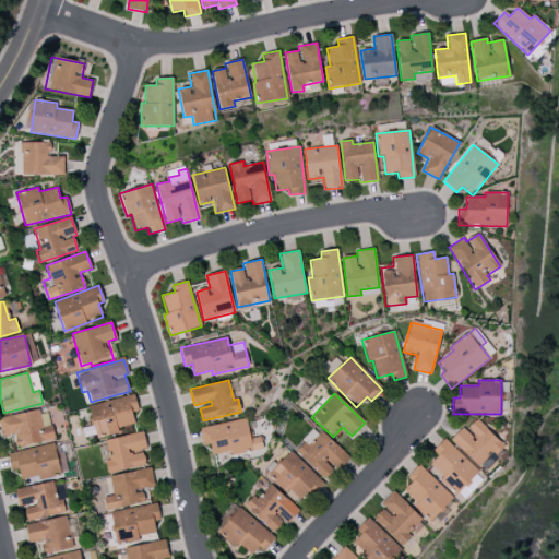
[(88,406),(96,438),(119,432),(118,428),(134,424),(132,412),(139,411),(134,394),(88,406)]
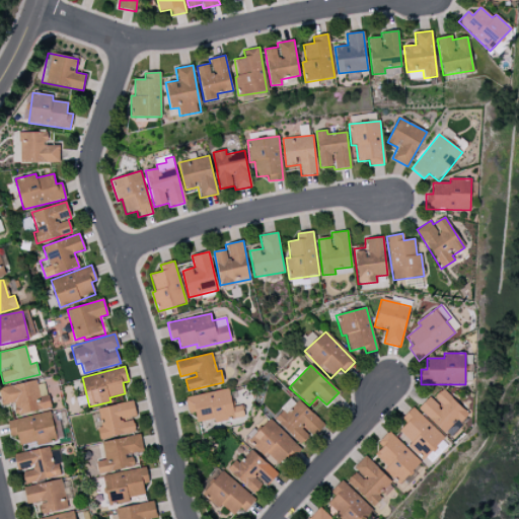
[(48,395),(40,397),(35,380),(0,388),(0,396),(2,405),(13,402),(16,416),(51,408),(48,395)]
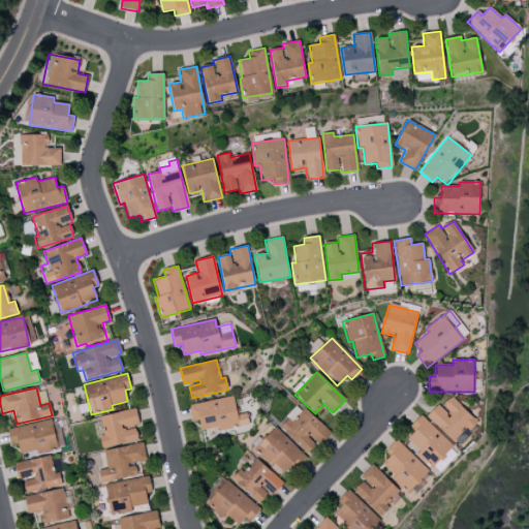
[(217,427),(218,432),(249,425),(247,413),(238,415),(234,396),(188,405),(191,422),(198,421),(200,431),(217,427)]
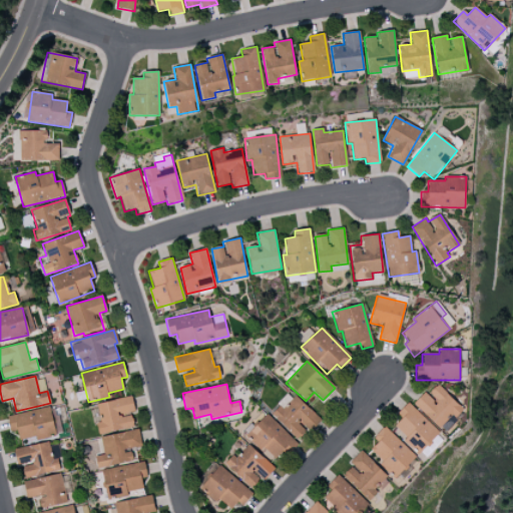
[(425,392),(413,403),(440,432),(455,418),(462,411),(439,385),(427,395),(425,392)]
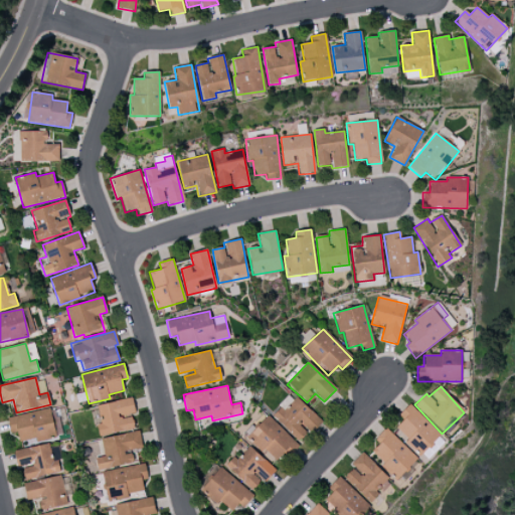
[(291,393),(271,415),(300,444),(321,421),(291,393)]
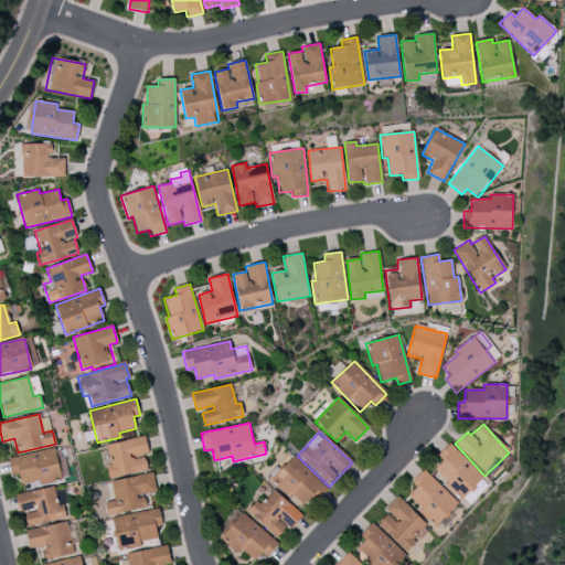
[(112,478),(147,470),(144,455),(149,454),(145,436),(104,446),(112,478)]
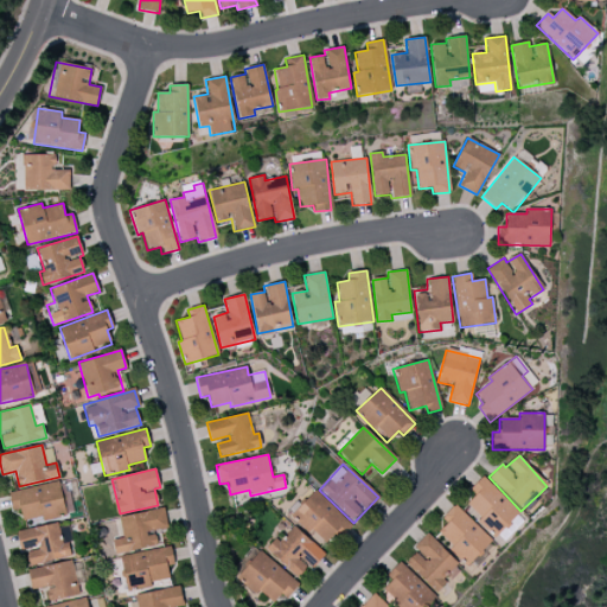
[(475,494),(461,510),(492,540),(519,512),(483,475),(470,489),(475,494)]
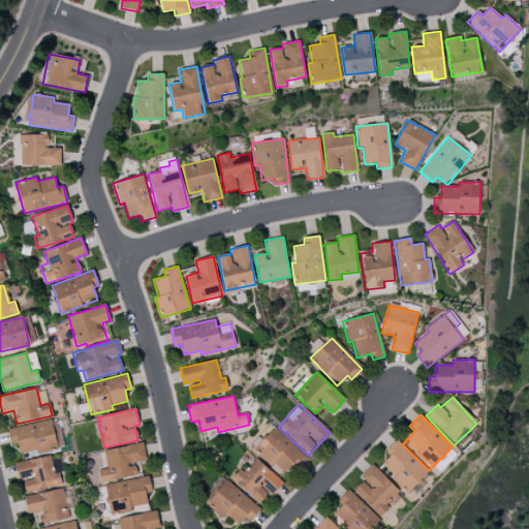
[(10,445),(18,444),(20,456),(57,448),(51,421),(7,429),(10,445)]
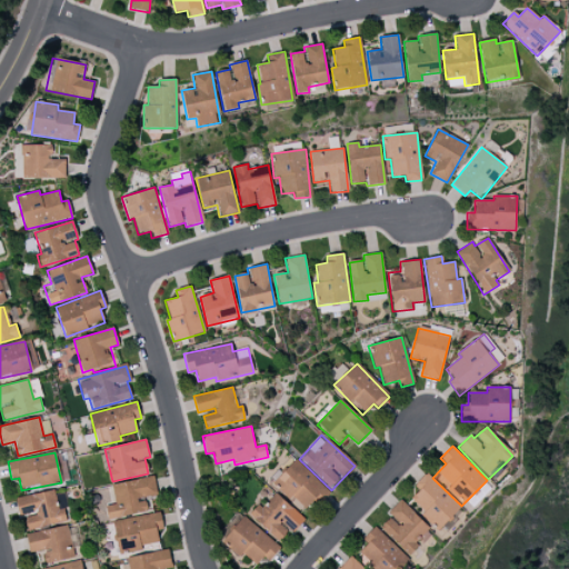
[(328,492),(297,459),(272,481),(303,515),(328,492)]
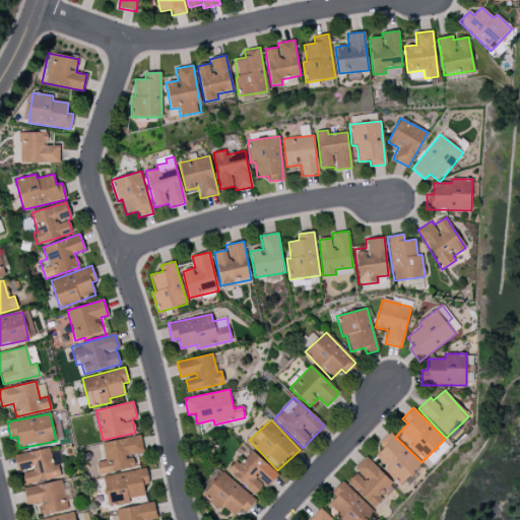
[(400,485),(421,463),(389,433),(379,443),(383,448),(375,456),(387,468),(385,471),(400,485)]
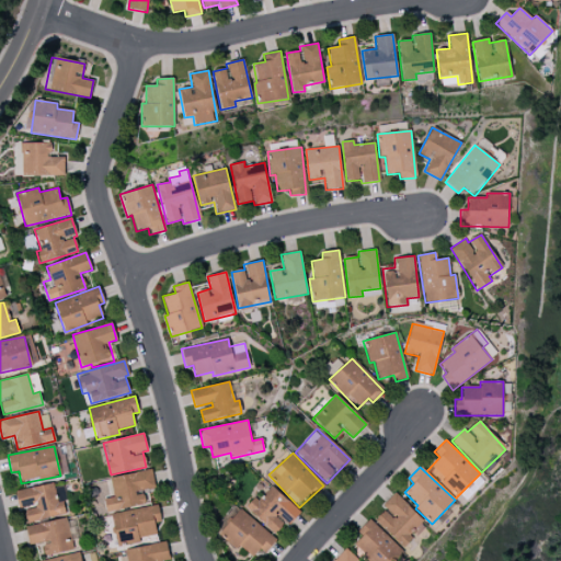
[(146,505),(144,491),(155,489),(151,470),(111,477),(114,497),(104,499),(106,512),(146,505)]
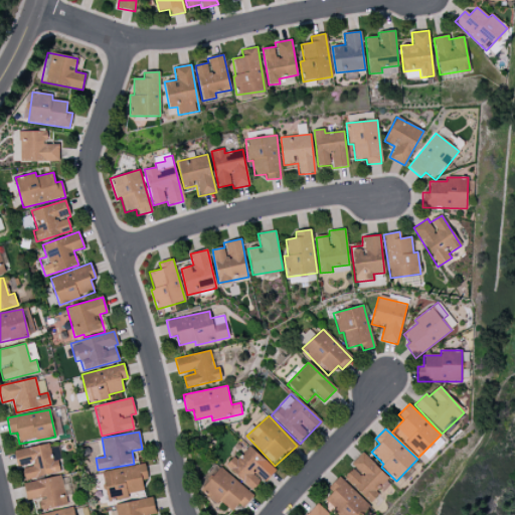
[(14,450),(17,468),(22,467),(24,479),(60,474),(58,461),(52,462),(49,445),(14,450)]
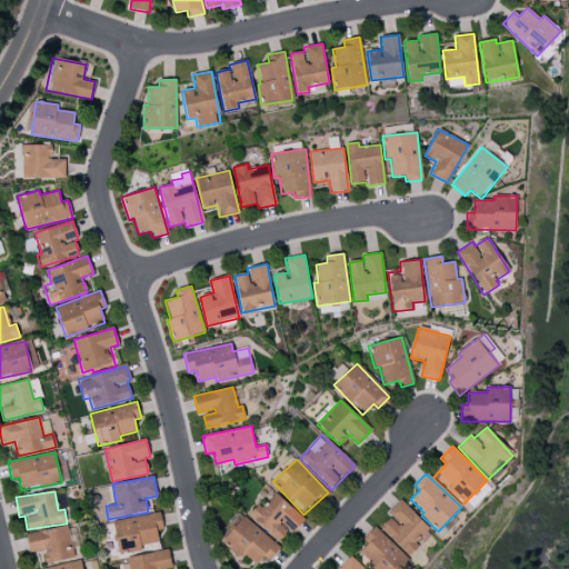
[(291,535),(305,520),(273,491),(250,517),(277,541),(287,530),(291,535)]
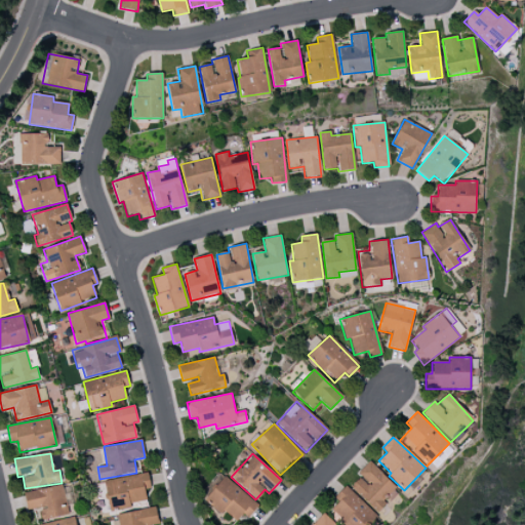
[(357,473),(361,478),(351,487),(373,512),(397,490),(370,460),(357,473)]
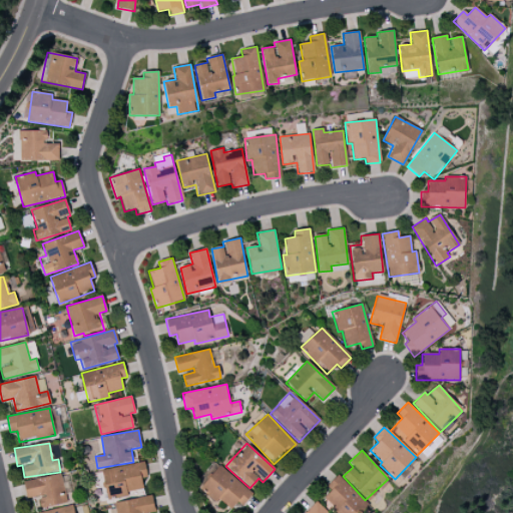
[(106,497),(143,492),(141,479),(146,478),(144,463),(102,469),(106,497)]
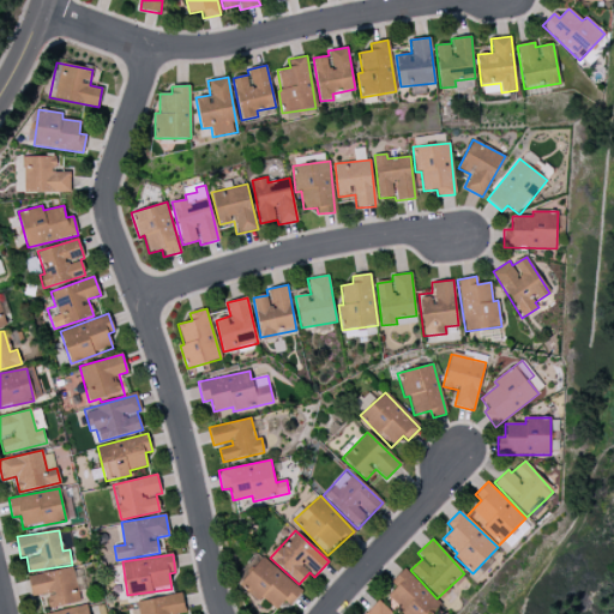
[(301,591),(263,558),(239,584),(258,602),(262,599),(276,611),(283,601),(289,606),(301,591)]
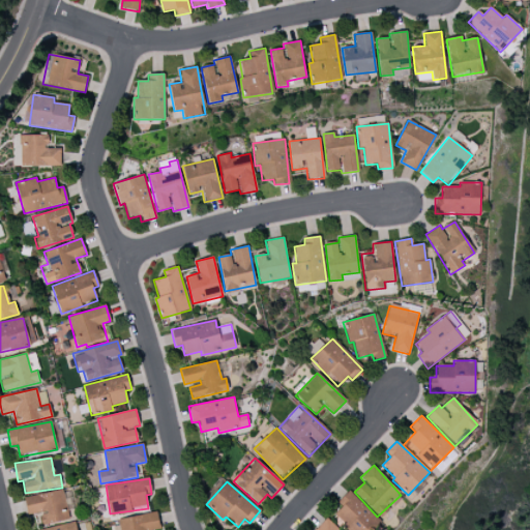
[(24,496),(27,514),(40,512),(41,525),(67,521),(63,491),(24,496)]
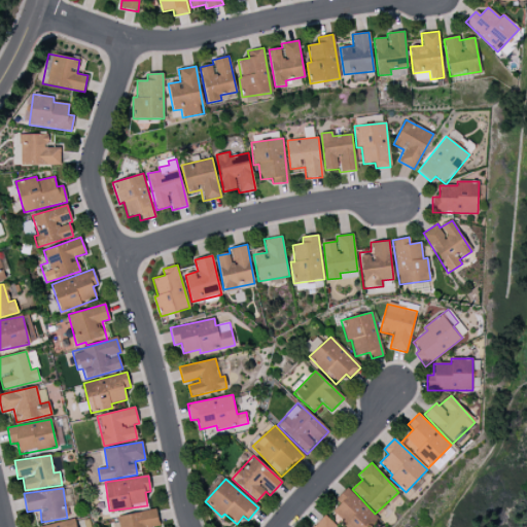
[(371,526),(379,519),(347,488),(337,498),(342,502),(329,516),(341,526),(371,526)]
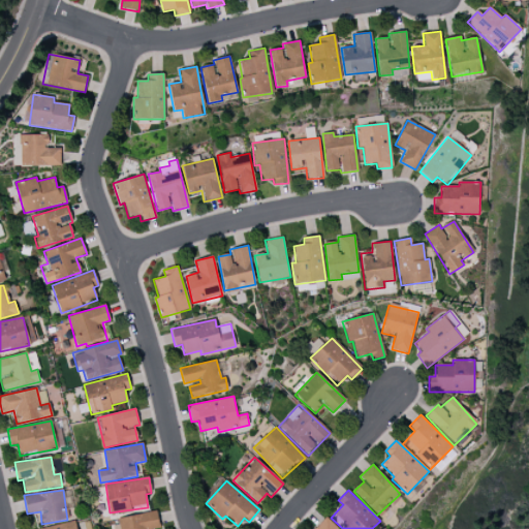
[(111,521),(112,528),(155,528),(159,528),(156,511),(111,521)]
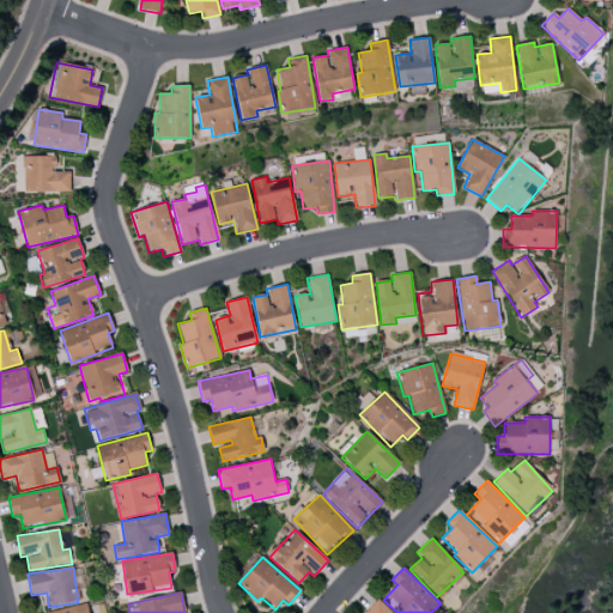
[(364,612),(390,612),(377,600),(364,612)]
